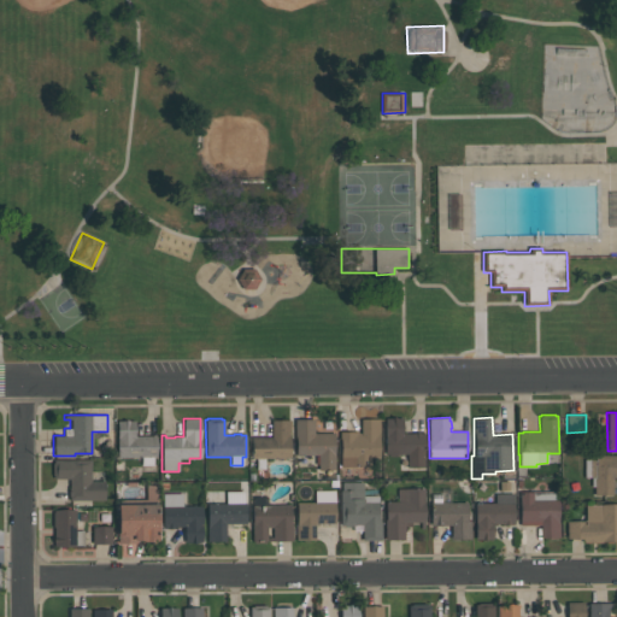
[(401,418),(403,433),(413,433),(419,433),(423,433),(423,466),(406,466),(406,454),(397,454),(397,457),(385,457),(385,418),(401,418)]
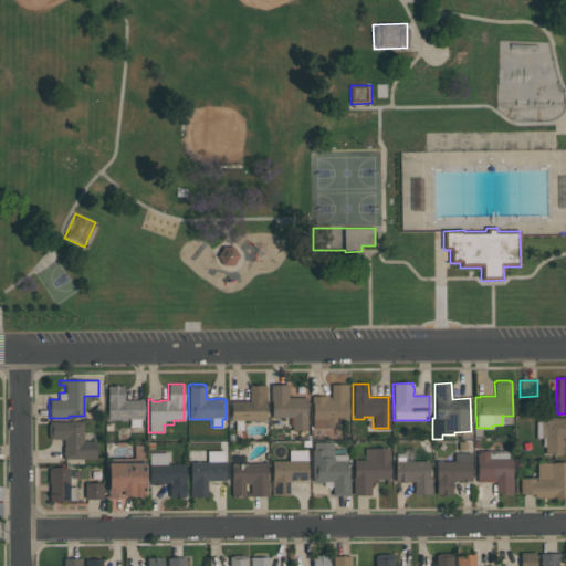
[(107,419),(107,386),(113,386),(115,385),(117,386),(123,386),(124,400),(143,400),(143,418),(139,418),(140,427),(129,427),(129,419),(107,419)]
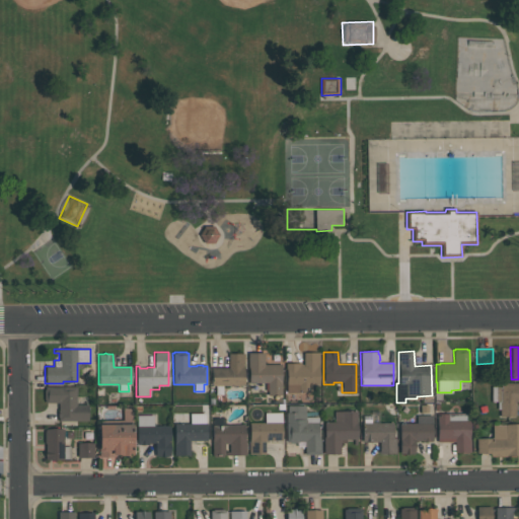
[(244,385),(222,385),(222,395),(215,395),(215,385),(211,385),(211,368),(228,368),(228,353),(244,353),(244,385)]
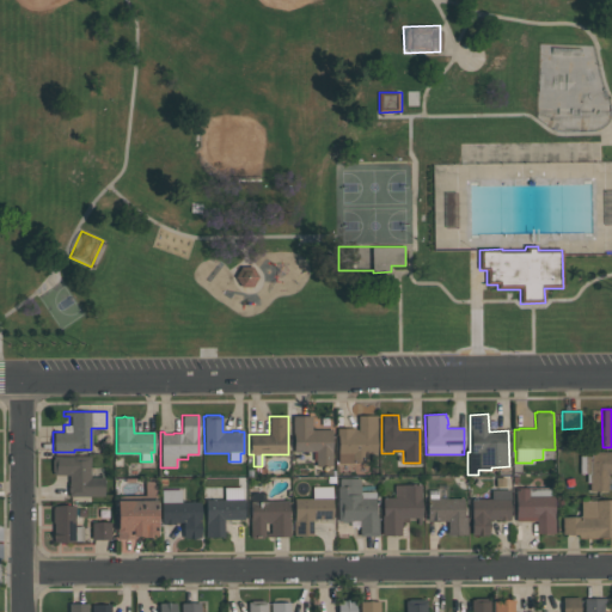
[(331,429),(331,465),(316,466),(316,452),(293,452),(293,434),(292,434),(292,416),(311,416),(311,429),(331,429)]
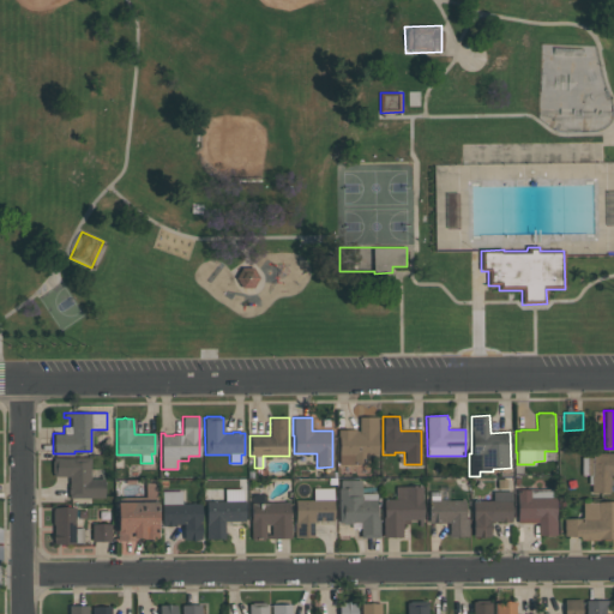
[(337,429),(356,429),(356,432),(359,432),(359,417),(378,417),(377,456),(366,456),(366,463),(355,463),(355,464),(338,464),(338,437),(337,437),(337,429)]
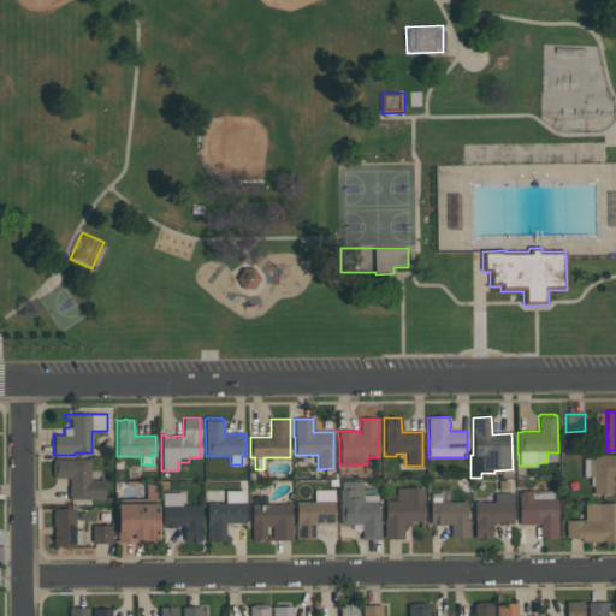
[(615,455),(615,478),(615,477),(611,477),(611,481),(612,485),(611,487),(611,495),(592,495),(592,486),(590,486),(590,477),(584,477),(584,458),(593,458),(593,455),(615,455)]
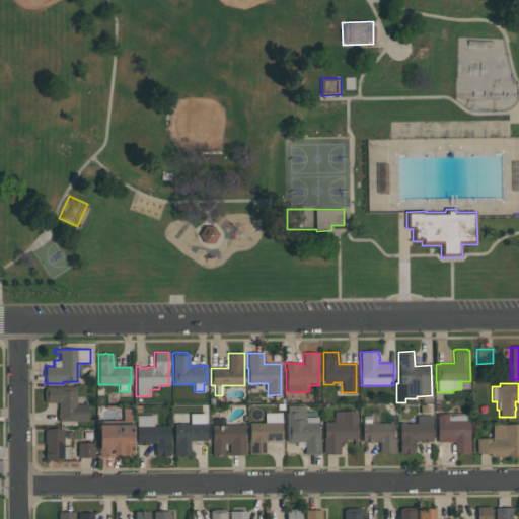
[(87,421),(58,421),(58,419),(57,419),(57,410),(58,410),(58,402),(45,402),(45,400),(44,400),(44,389),(45,389),(45,386),(76,386),(76,404),(87,404),(87,421)]
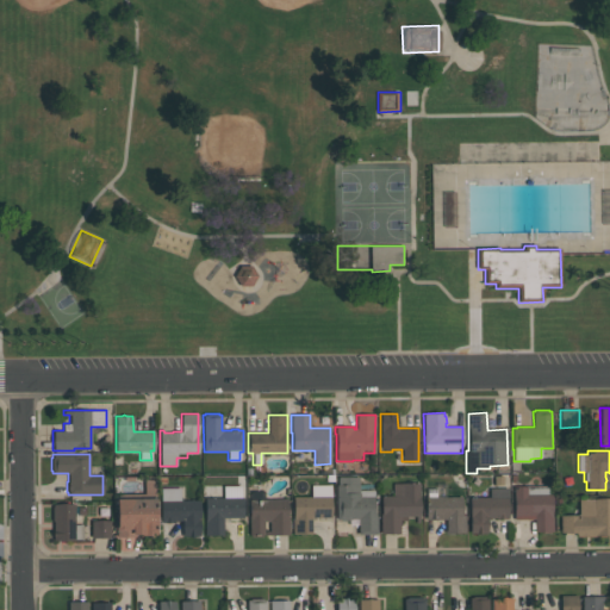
[(377,534),(358,534),(358,518),(348,518),(348,520),(336,521),(336,498),(336,485),(337,485),(337,477),(359,477),(359,490),(374,490),(374,516),(377,516),(377,534)]
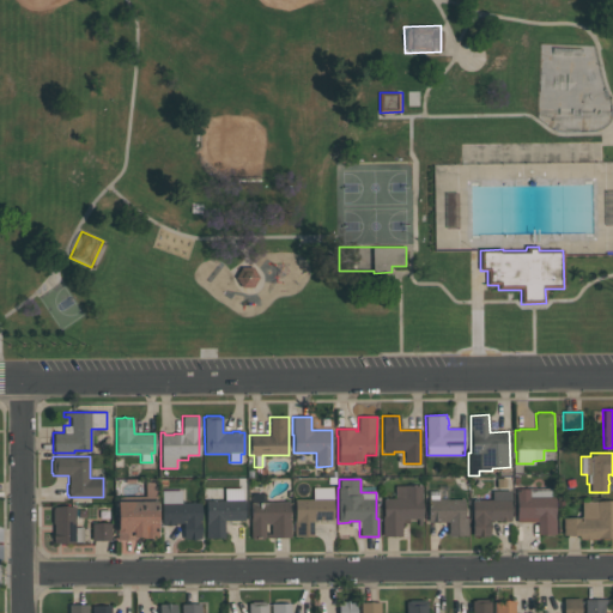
[(157,538),(140,539),(140,536),(135,536),(135,539),(116,539),(116,496),(145,496),(145,481),(156,481),(157,538)]
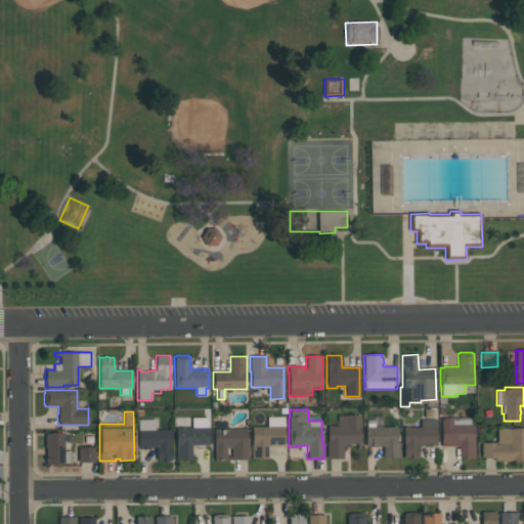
[(326,426),(337,426),(337,415),(360,415),(360,449),(356,449),(356,443),(349,443),(349,446),(343,446),(343,457),(326,457),(326,441),(328,441),(326,426)]
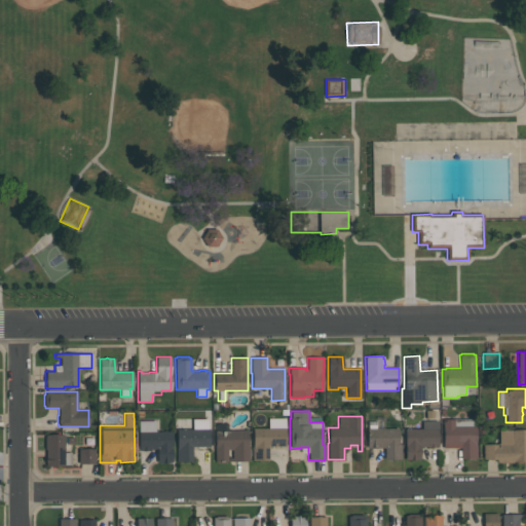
[(210,446),(192,446),(192,461),(177,461),(176,428),(192,428),(192,418),(208,418),(208,429),(209,429),(210,446)]
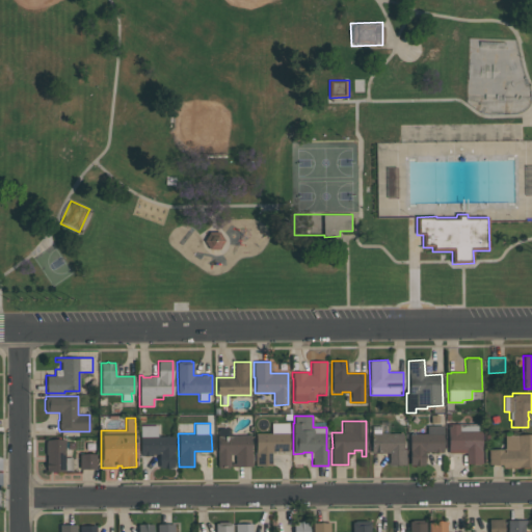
[(289,451),(270,451),(271,466),(255,466),(255,451),(256,451),(256,433),(271,433),(271,423),(289,423),(289,451)]
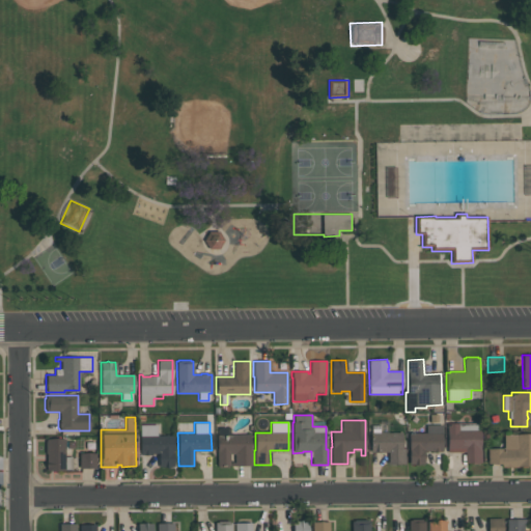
[(447,452),(447,423),(479,423),(479,429),(481,429),(481,463),(465,464),(465,452),(447,452)]
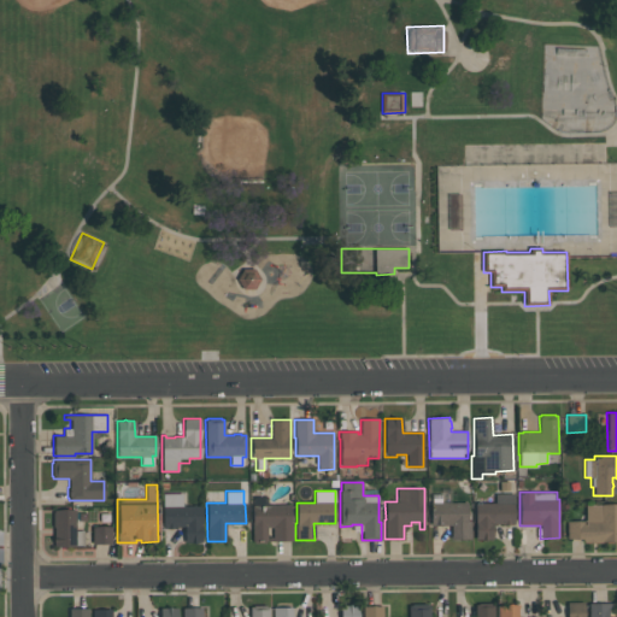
[(201,505),(201,542),(195,542),(193,545),(191,542),(184,542),(184,527),(175,527),(163,528),(163,493),(182,493),(182,506),(201,505)]
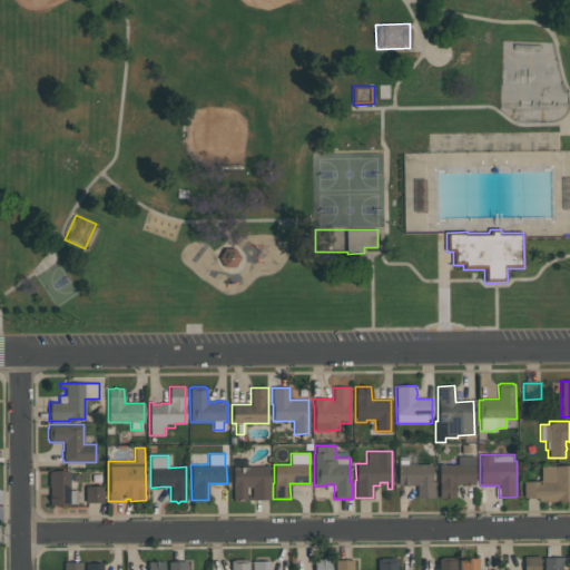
[(397,484),(397,464),(399,464),(399,455),(408,455),(408,463),(432,463),(432,481),(434,481),(434,498),(415,498),(415,495),(416,495),(416,485),(410,485),(410,484),(397,484)]
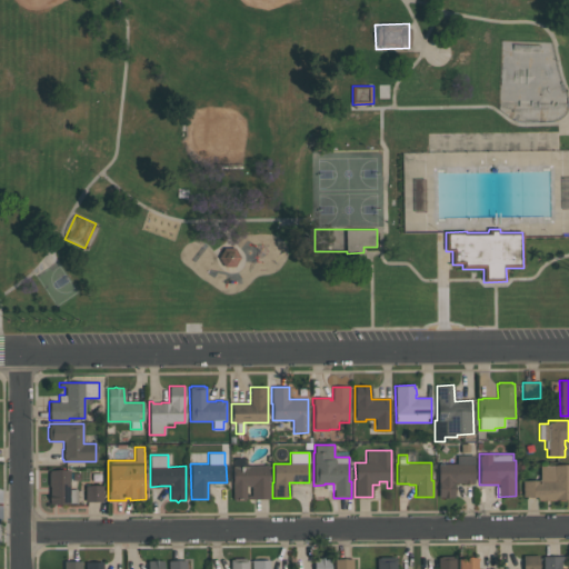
[(473,455),(473,483),(469,483),(467,485),(465,483),(453,483),(453,497),(448,497),(446,498),(443,497),(438,497),(438,463),(456,463),(456,455),(473,455)]
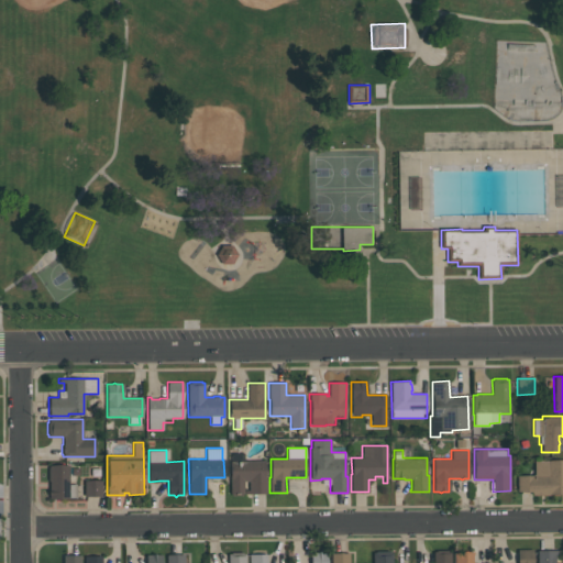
[(265,460),(265,493),(245,493),(245,490),(249,490),(249,481),(243,481),(243,494),(230,494),(230,461),(265,460)]
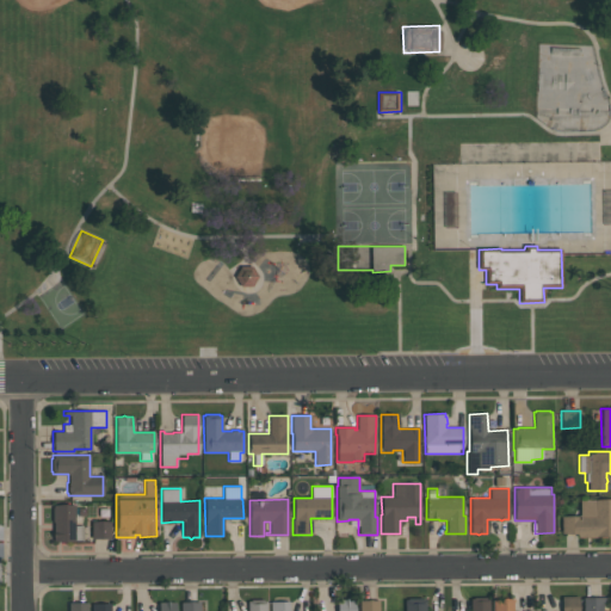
[(610,536),(596,536),(596,537),(576,537),(576,534),(561,534),(561,516),(579,516),(579,500),(610,499),(610,536)]
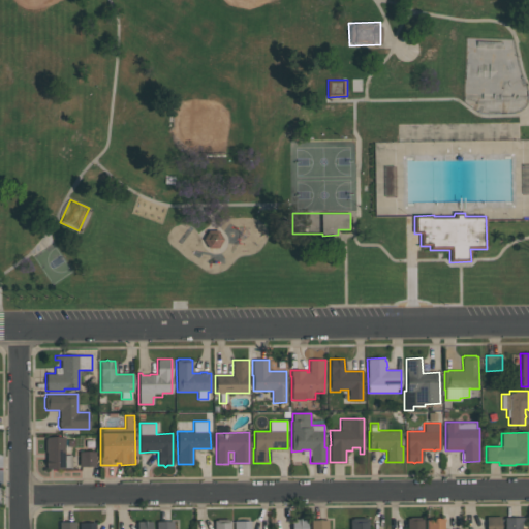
[(64,469),(45,468),(45,465),(44,463),(45,460),(45,452),(44,452),(44,439),(45,439),(45,437),(64,437),(64,455),(71,455),(71,467),(64,467),(64,469)]
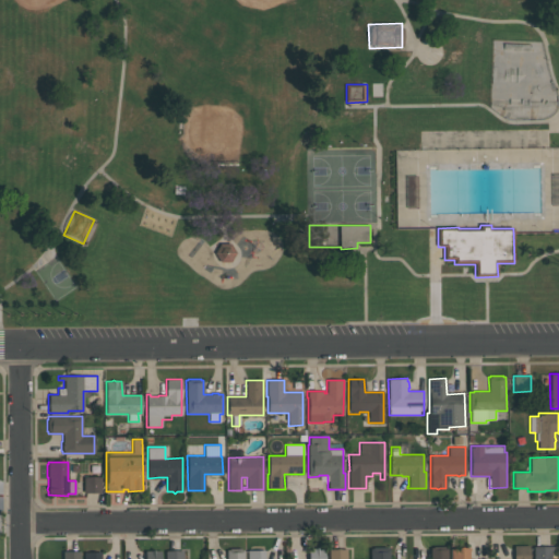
[(100,477),(100,492),(83,492),(83,477),(100,477)]
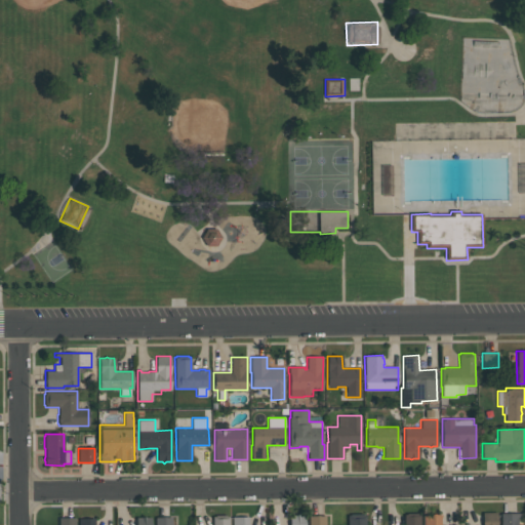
[(482,524),(482,512),(496,512),(496,524),(482,524)]
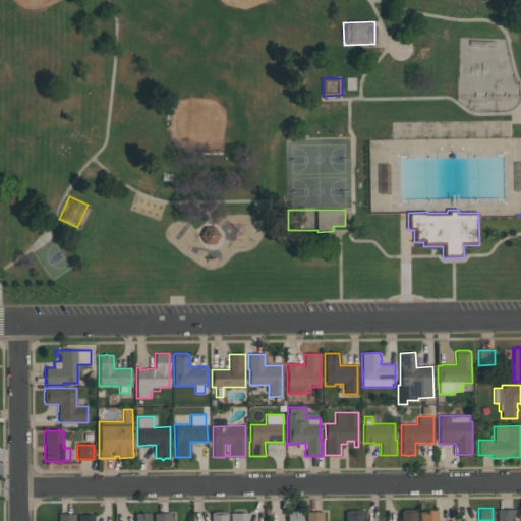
[(417,510),(417,520),(400,520),(400,511),(403,510),(403,509),(414,509),(414,510),(417,510)]
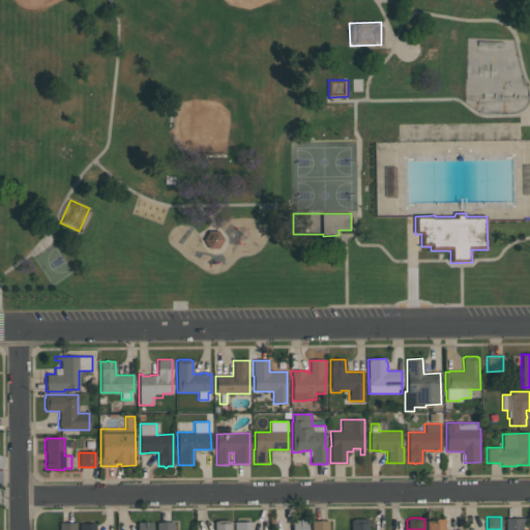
[(505,529),(505,518),(524,518),(524,522),(522,522),(522,529),(505,529)]
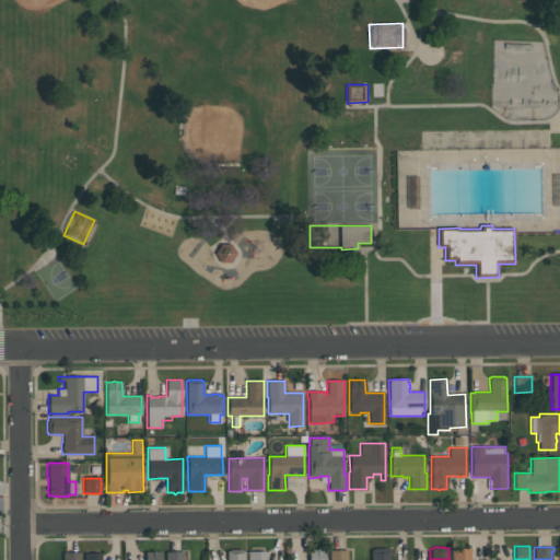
[(308,559),(308,549),(315,549),(317,548),(319,549),(326,549),(326,559),(308,559)]
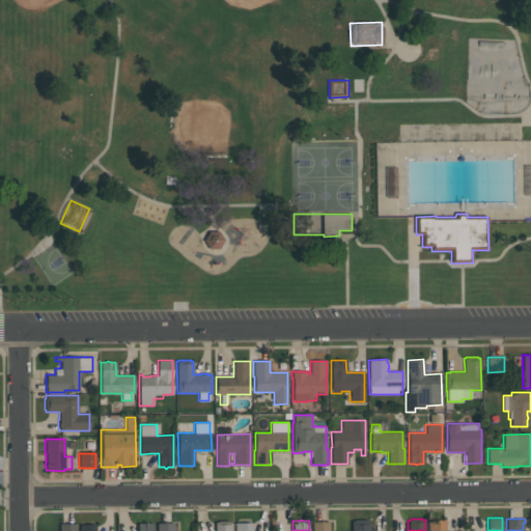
[(351,530),(351,521),(354,521),(354,520),(367,520),(367,521),(369,521),(369,530),(351,530)]
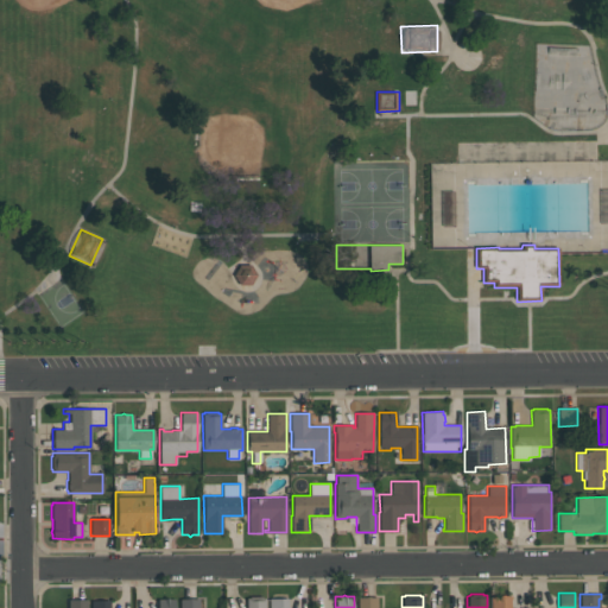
[(491,607),(491,595),(512,595),(512,599),(511,599),(511,607),(491,607)]
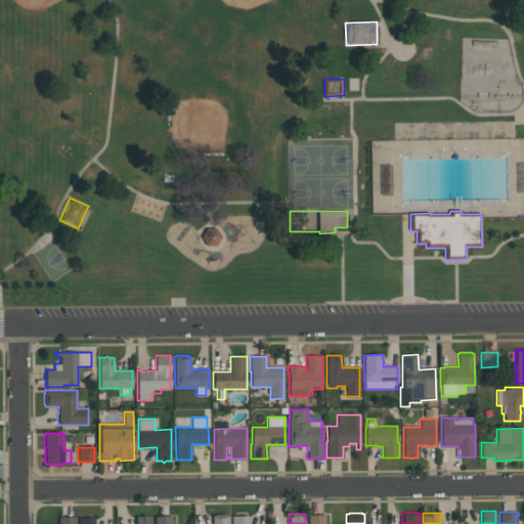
[(228,523),(212,523),(212,516),(214,516),(214,514),(225,514),(225,515),(228,515),(228,523)]
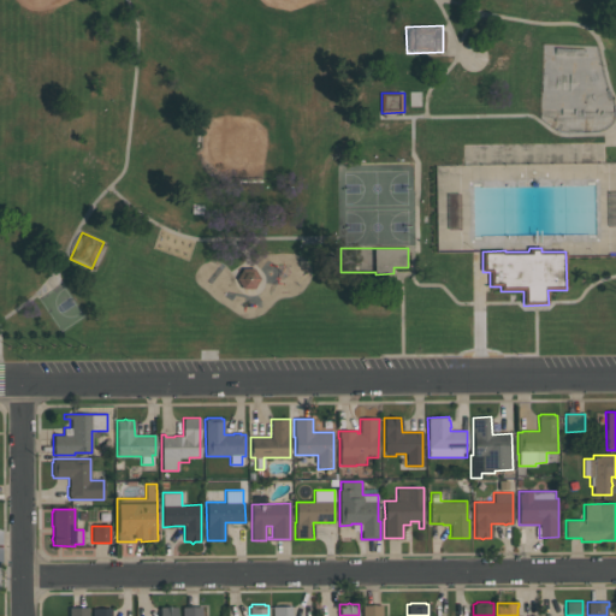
[(159,615),(159,606),(165,606),(169,605),(171,606),(177,606),(177,615),(159,615)]
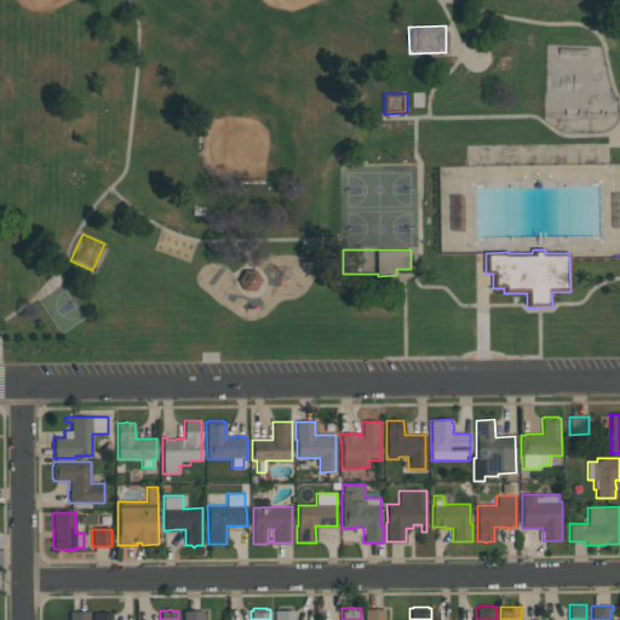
[(274,619),(274,609),(294,609),(294,619),(274,619)]
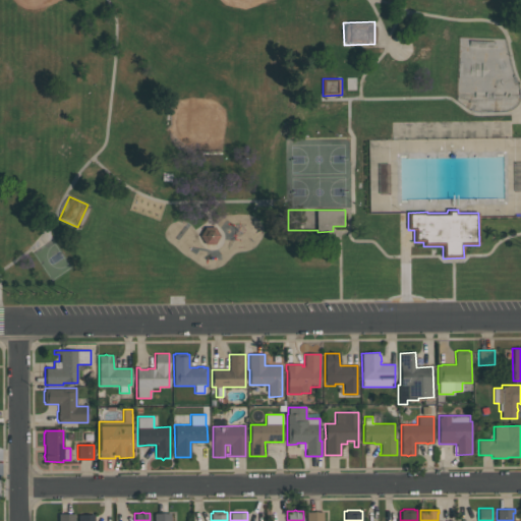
[(306,520),(306,512),(323,512),(323,520),(306,520)]
